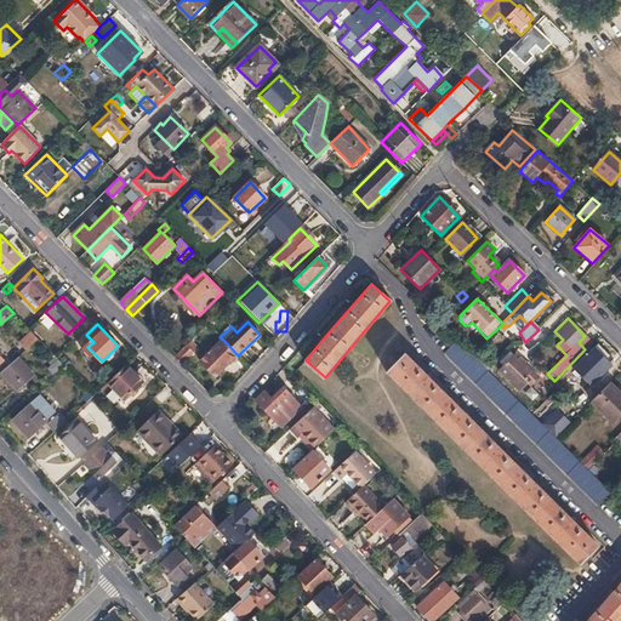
[(22,340),(28,347),(38,339),(32,331),(22,340)]
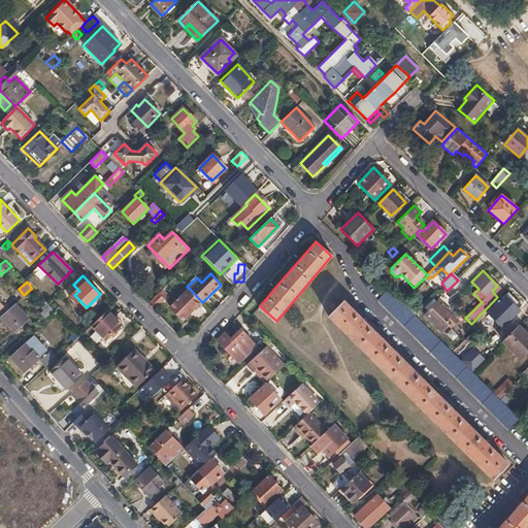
[(492,291),(497,297),(503,291),(497,286),(492,291)]
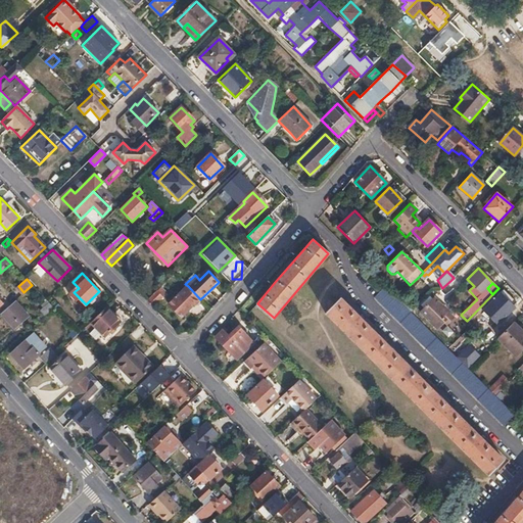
[(200,299),(188,286),(169,304),(181,318),(194,305),(196,305),(199,303),(199,300),(200,299)]
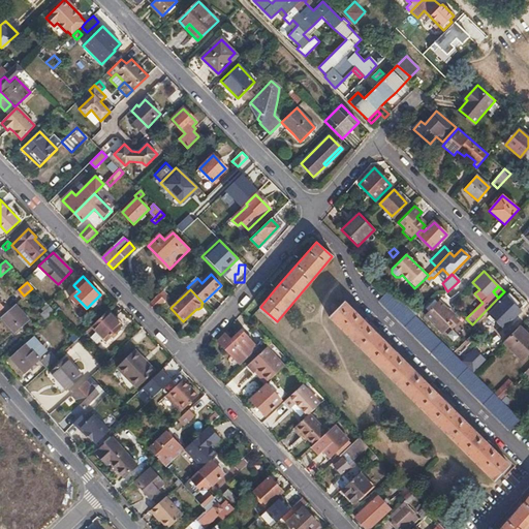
[(401,302),(390,290),(379,301),(424,345),(454,376),(508,430),(520,418),(501,400),(495,394),(472,373),(454,352),(415,315),(401,302)]
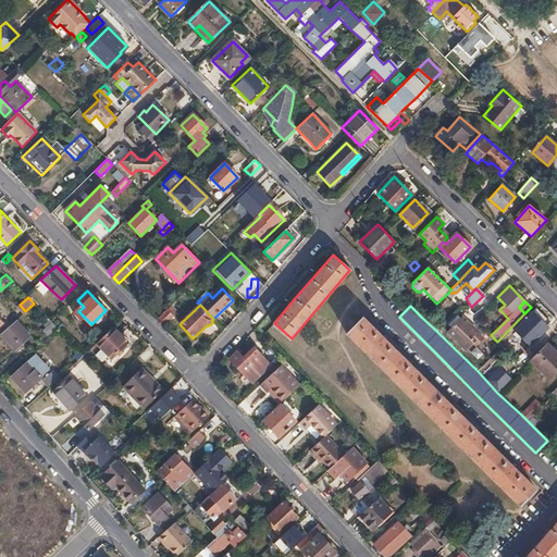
[(528,330),(520,337),(530,347),(537,339),(548,329),(546,325),(548,322),(535,309),(521,323),(528,330)]
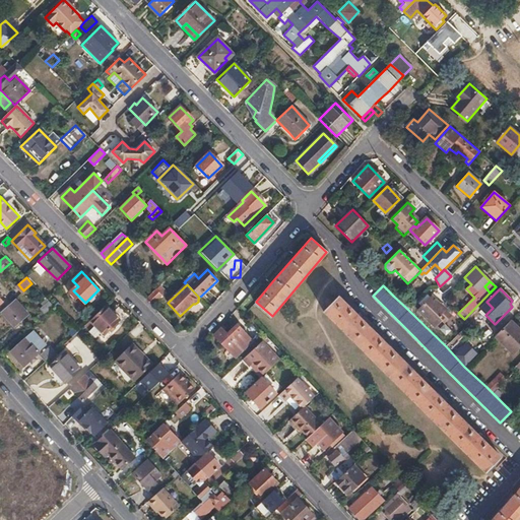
[(156,289),(145,300),(150,305),(161,295),(156,289)]
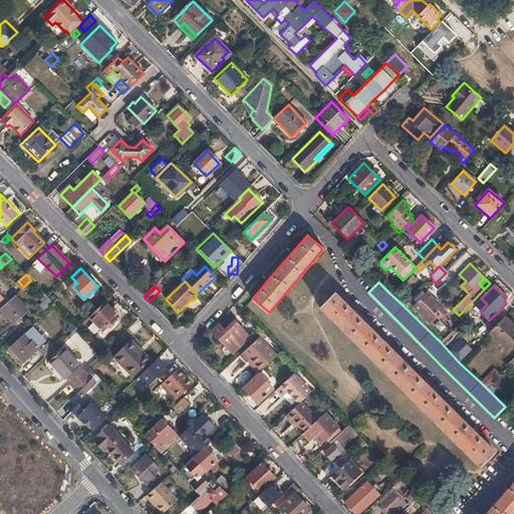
[(334,293),(320,308),(352,341),(400,388),(430,418),(461,449),(480,467),(494,452),(485,443),(440,399),(394,352),(364,323),(334,293)]
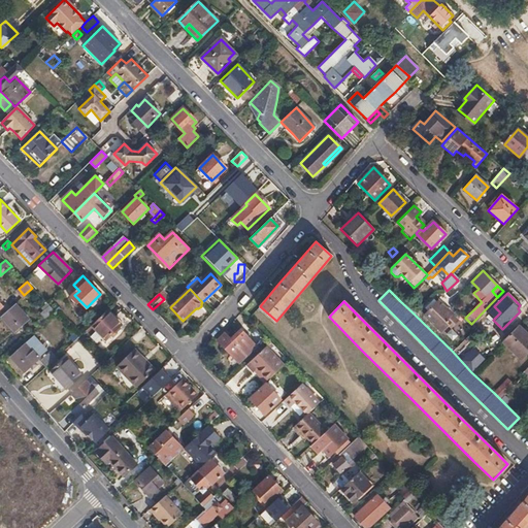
[(444,309),(446,308),(438,301),(423,315),(439,331),(447,324),(449,323),(447,320),(451,316),(444,309)]
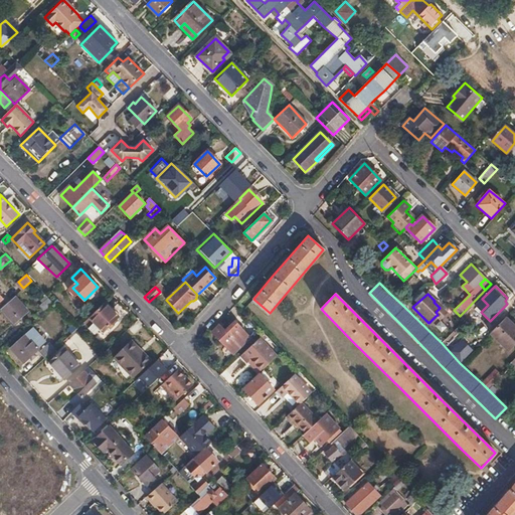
[(13,297),(1,308),(14,324),(27,312),(13,297)]
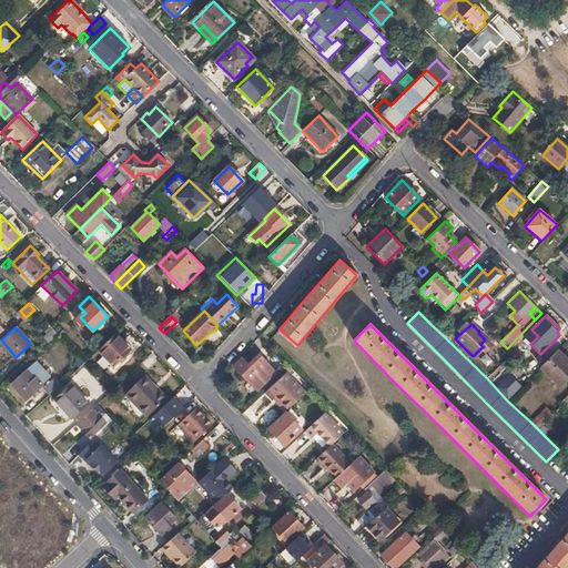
[(44,338),(49,344),(59,335),(54,330),(44,338)]
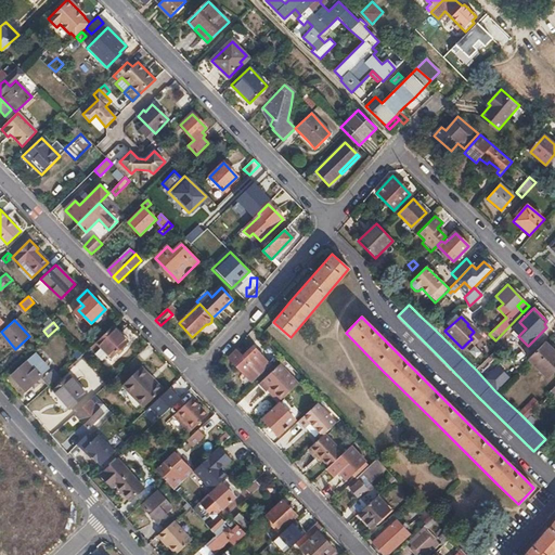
[(519,322),(512,330),(518,336),(526,328),(519,322)]
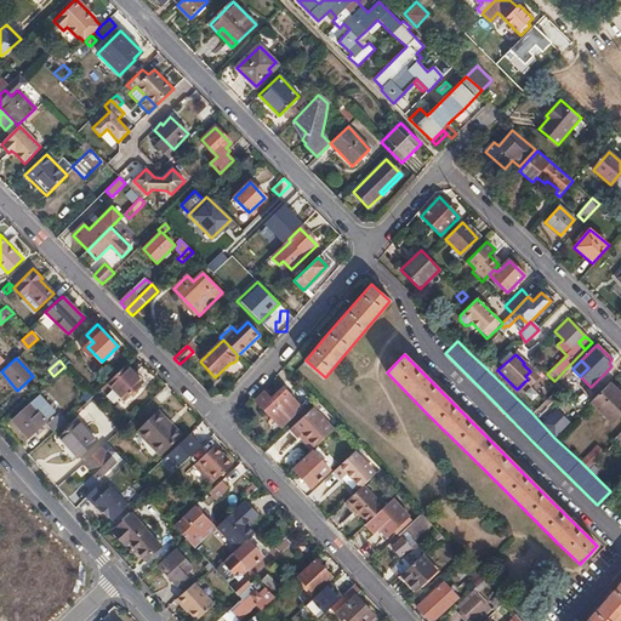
[(536,376),(524,363),(523,364),(530,371),(525,376),(528,380),(525,381),(529,385),(536,376)]
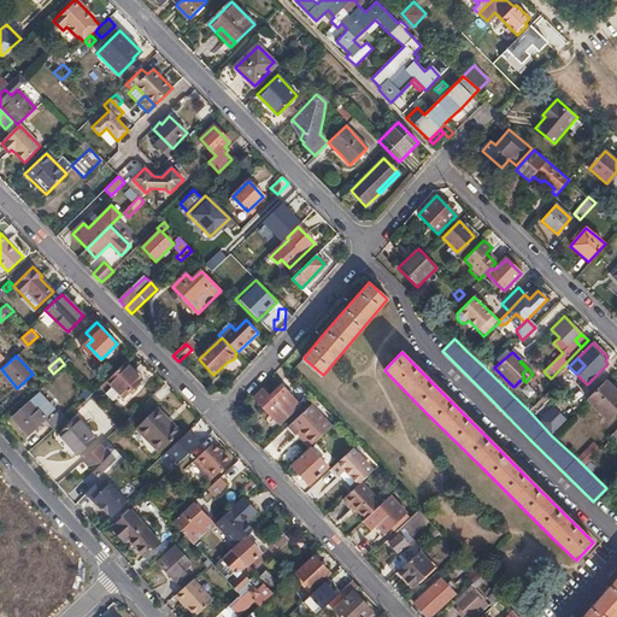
[(124,362),(106,378),(122,397),(141,380),(124,362)]
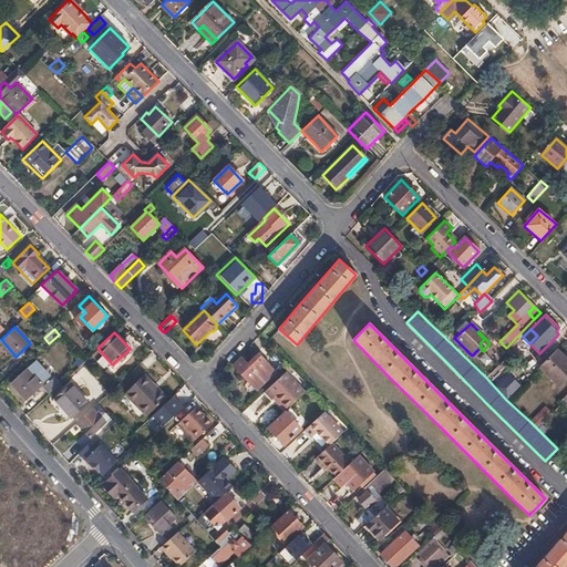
[(513,343),(509,348),(519,358),(523,353),(513,343)]
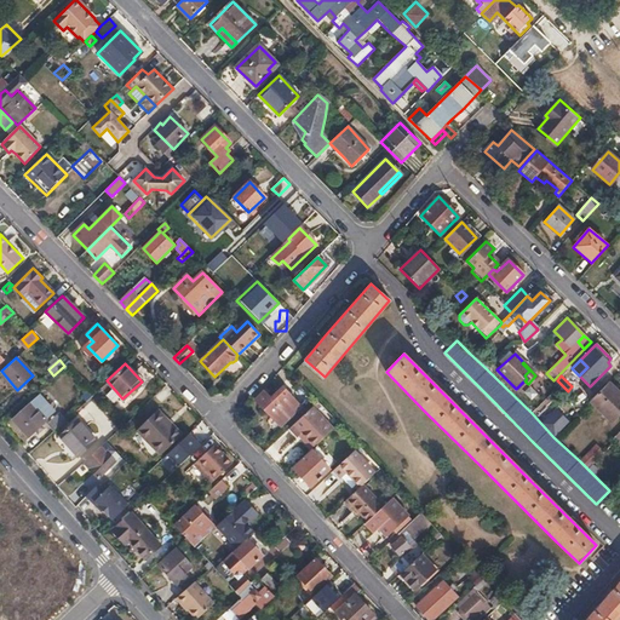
[(619,396),(607,384),(590,401),(612,420),(619,412),(619,396)]
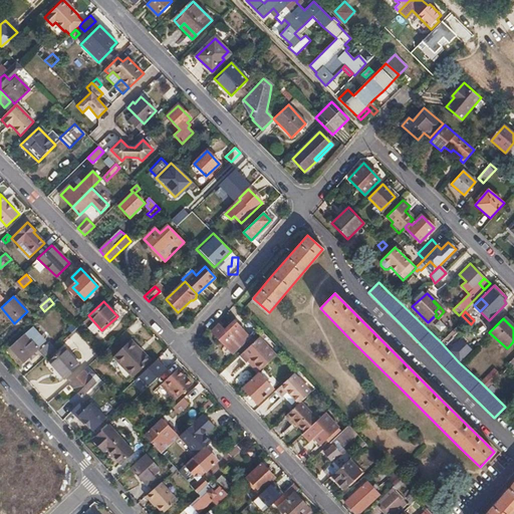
[(220,320),(217,323),(218,324),(211,331),(233,353),(249,337),(234,321),(225,331),(221,327),(223,324),(220,320)]
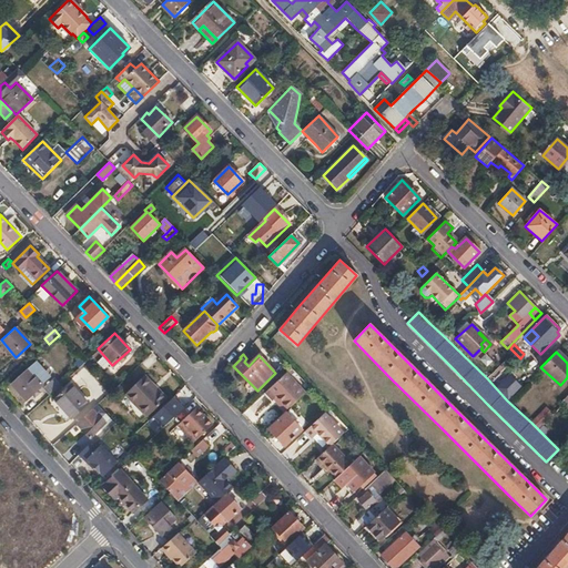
[(26,401),(32,395),(37,391),(42,386),(40,385),(48,377),(36,364),(12,385),(26,401)]
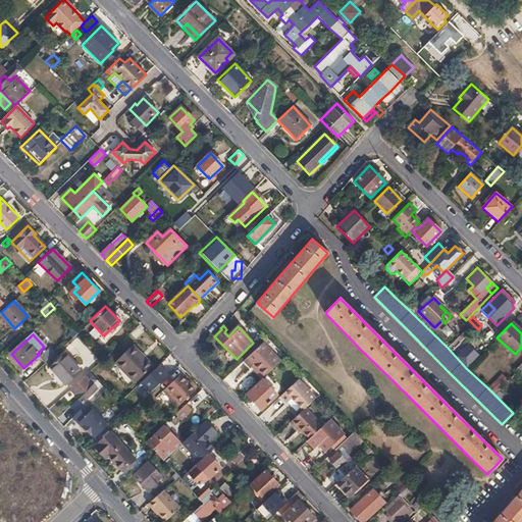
[(92,358),(74,336),(62,347),(76,366),(82,363),(83,365),(92,358)]
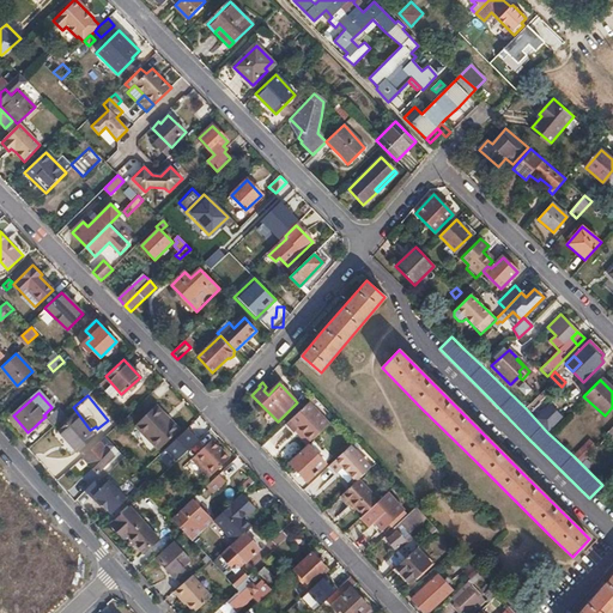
[(308,402),(285,424),(293,434),(298,430),(309,442),(328,425),(308,402)]
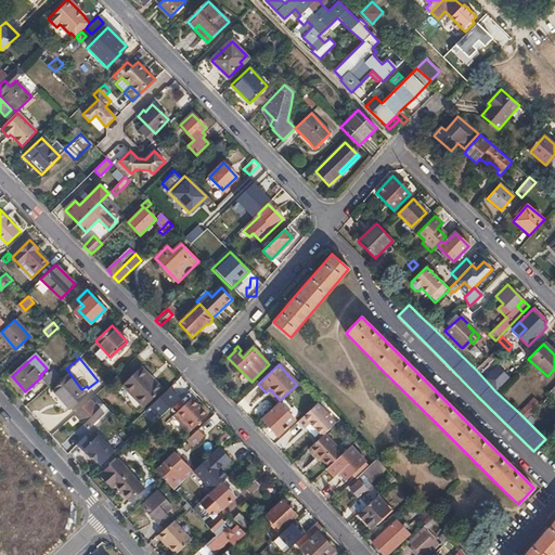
[(141,368),(124,385),(143,405),(162,389),(141,368)]
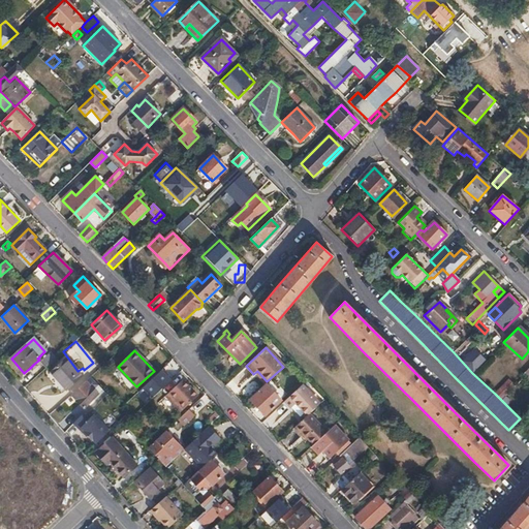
[(40,363),(45,368),(57,358),(52,352),(40,363)]
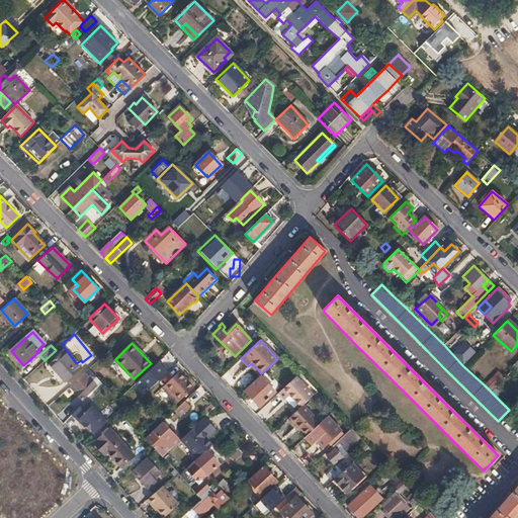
[(51,364),(62,376),(64,375),(68,378),(79,367),(65,351),(51,364)]
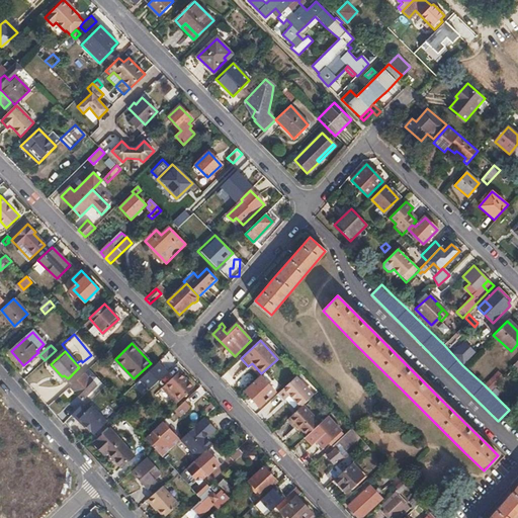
[(157,362),(140,378),(149,389),(167,372),(162,366),(161,367),(157,362)]
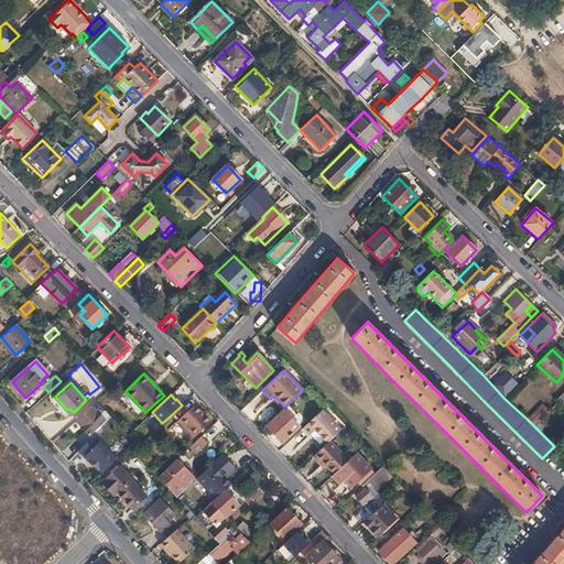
[(270,399),(281,410),(284,407),(274,396),(270,399)]
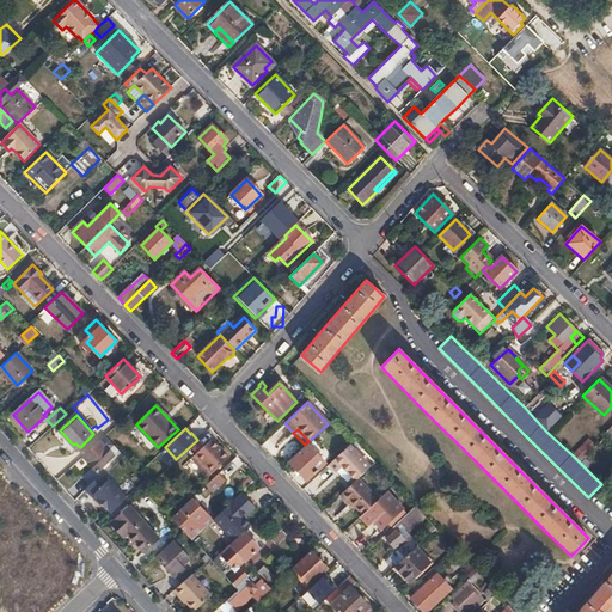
[(227,457),(210,439),(195,453),(190,458),(208,476),(213,471),(227,457)]
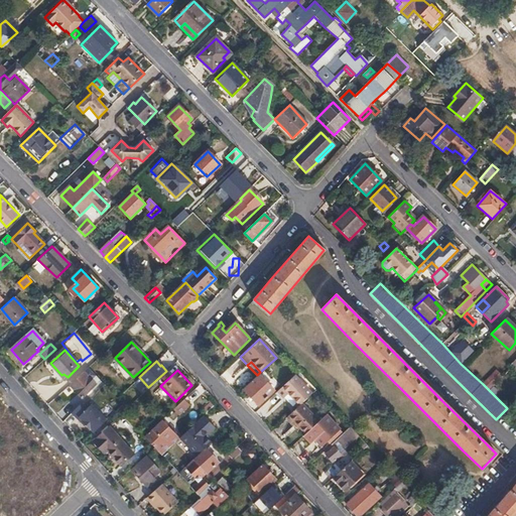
[(83,371),(70,384),(75,389),(74,390),(82,398),(96,384),(83,371)]
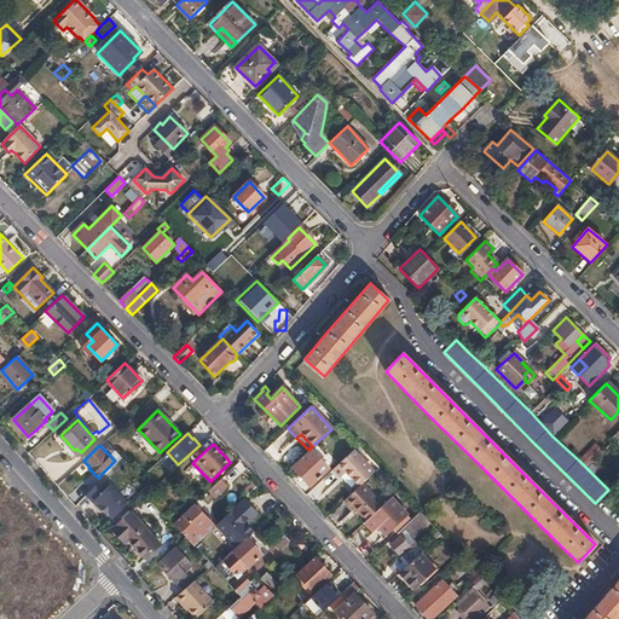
[(585,455),(593,462),(603,452),(595,445),(585,455)]
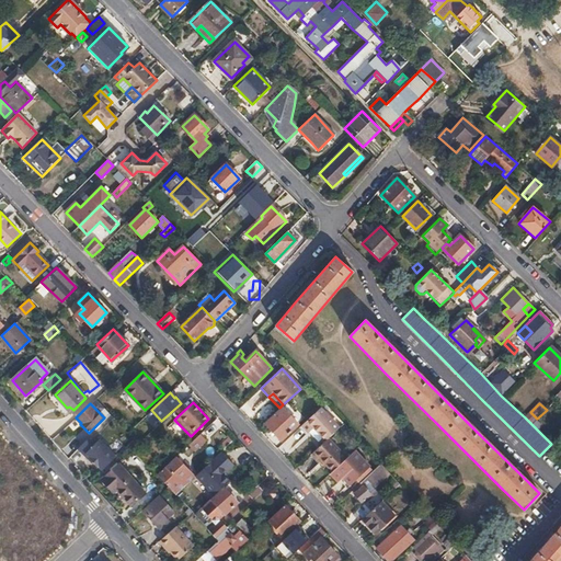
[(282,409),(264,424),(279,441),(297,425),(282,409)]
